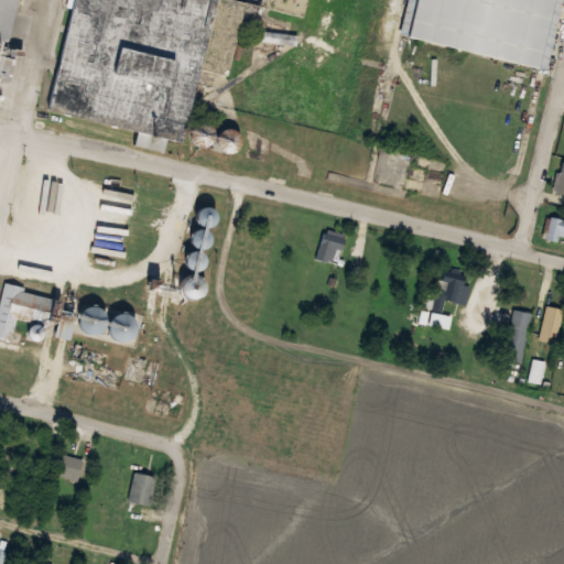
[(18,0),(0,0),(0,79),(10,82),(18,50),(7,47),(18,0)]
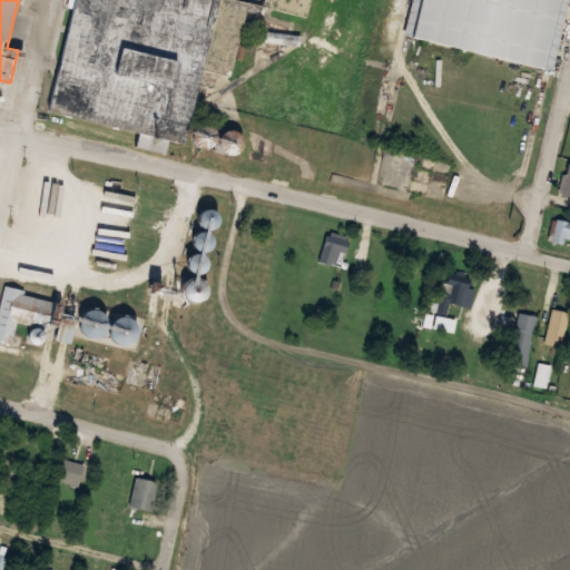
[(68,0),(51,81),(70,85),(72,72),(144,87),(143,94),(140,92),(136,117),(149,119),(153,102),(161,105),(160,110),(185,116),(208,0),(236,0),(306,15),(308,0),(68,0)]
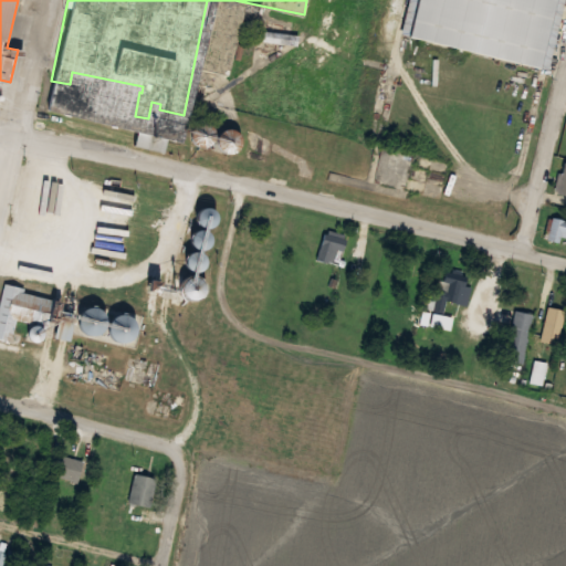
[(563,0),(415,0),(407,38),(548,67),(563,0)]
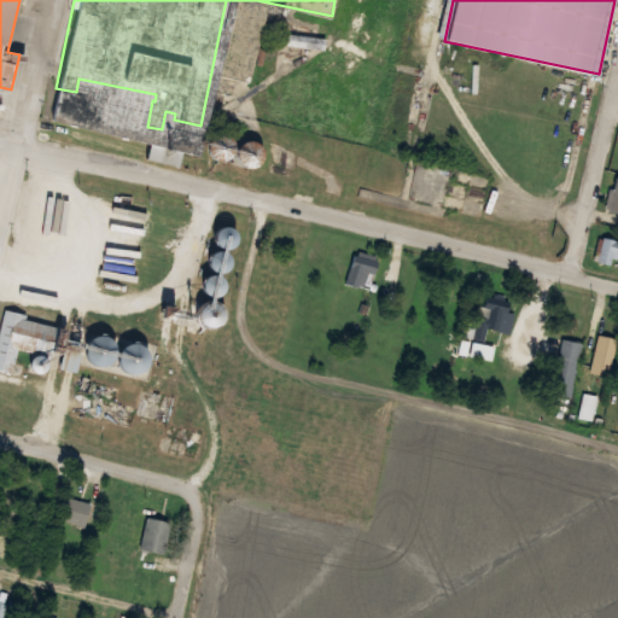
[(402,199),(444,207),(452,164),(409,157),(402,199)]
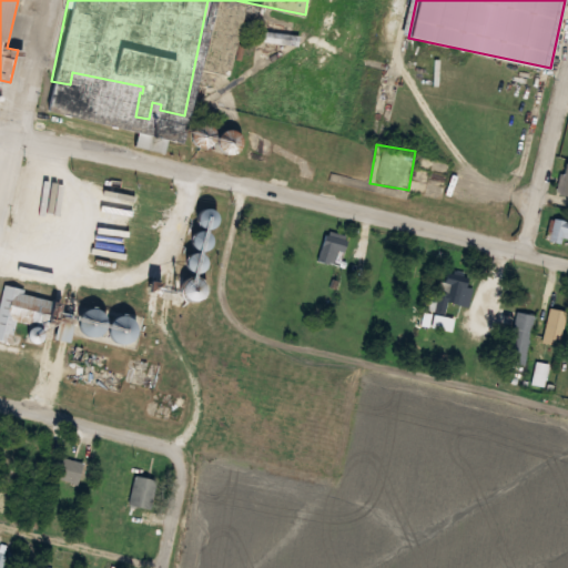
[(557,192),(567,194),(567,161),(565,160),(557,192)]
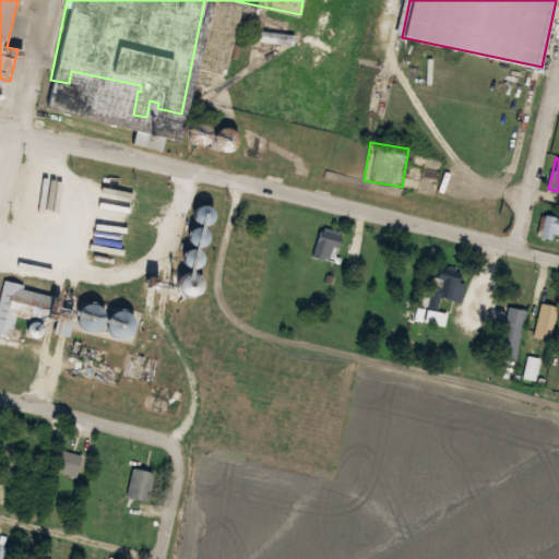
[(558,216),(545,214),(540,237),(558,239),(558,216)]
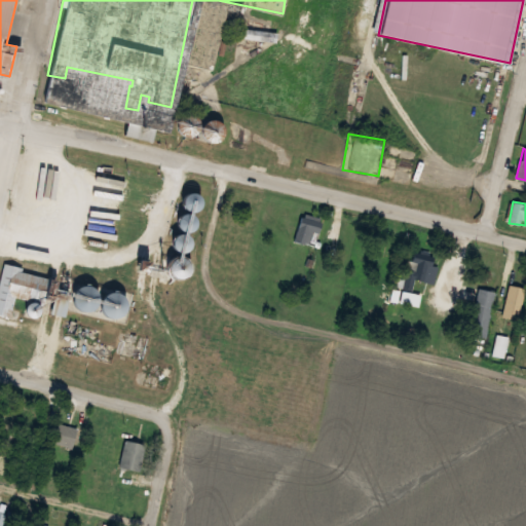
[(437,284),(441,263),(405,256),(396,302),(420,306),(422,295),(414,293),(417,279),(437,284)]
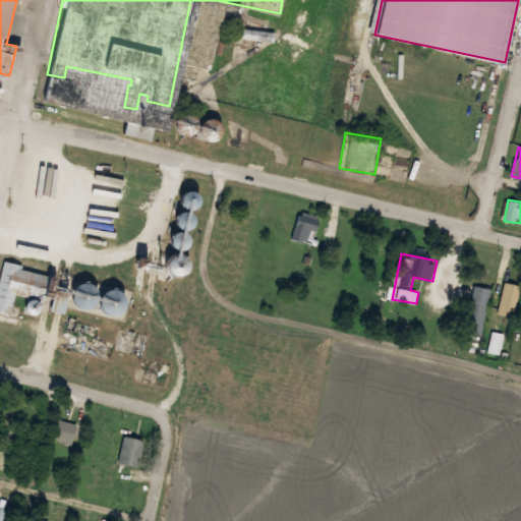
[(0,275),(0,311),(11,315),(16,293),(47,301),(53,275),(3,263),(0,275)]
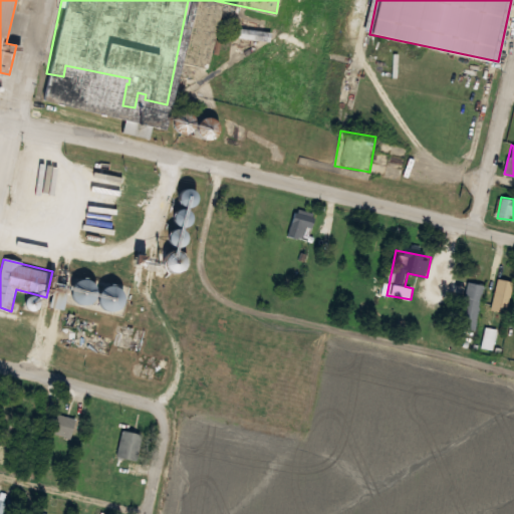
[(506,312),(513,281),(498,277),(491,309),(506,312)]
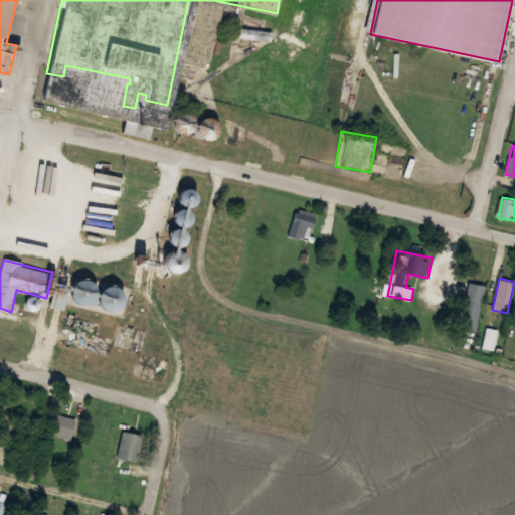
[(128,283),(67,279),(65,306),(126,310),(128,283)]
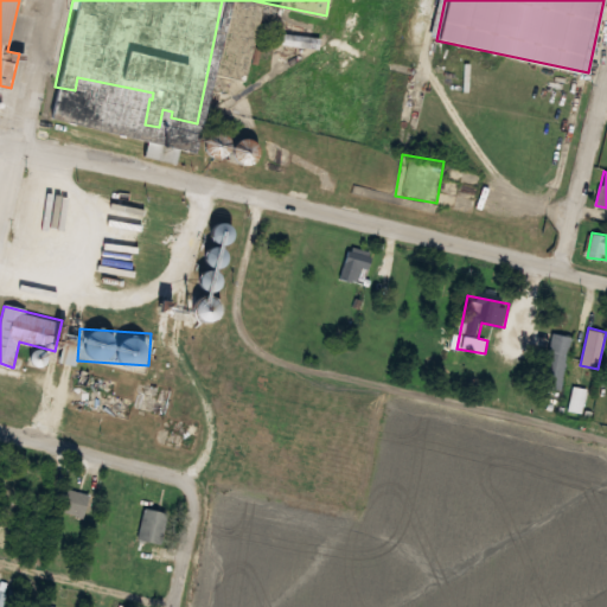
[(561,389),(572,336),(551,331),(541,384),(561,389)]
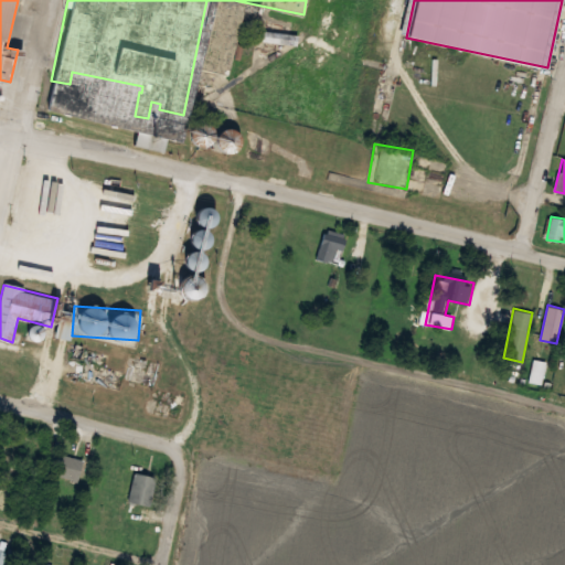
[(56,475),(77,481),(84,460),(63,454),(56,475)]
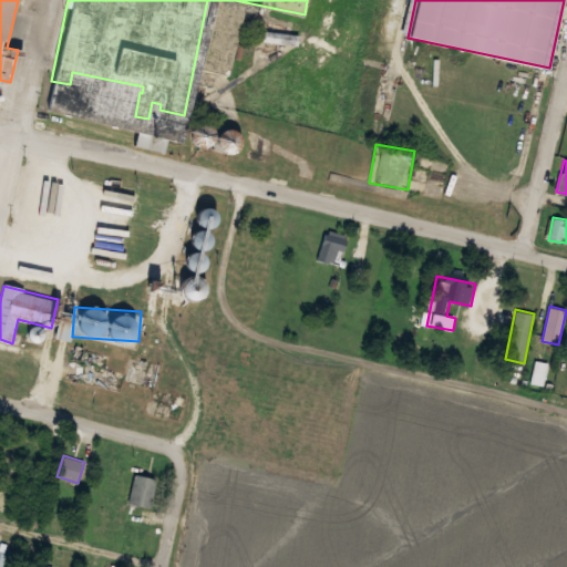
[(157,480),(135,473),(127,502),(150,508),(157,480)]
